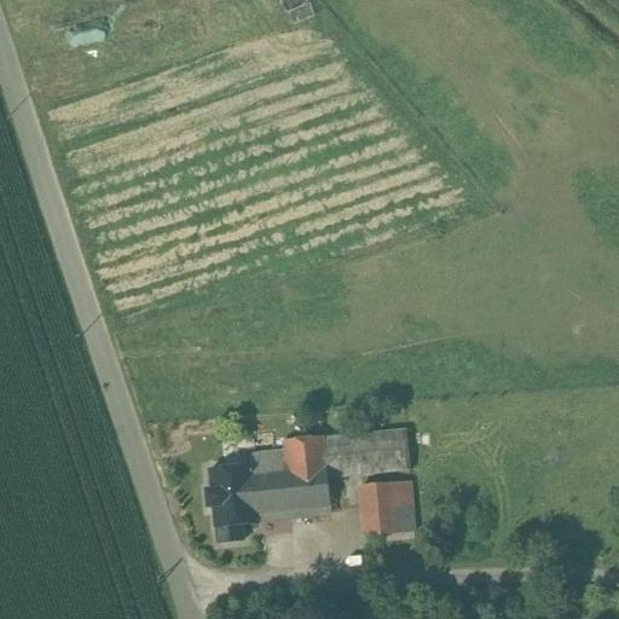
[(59,0),(65,12),(96,0),(59,0)]
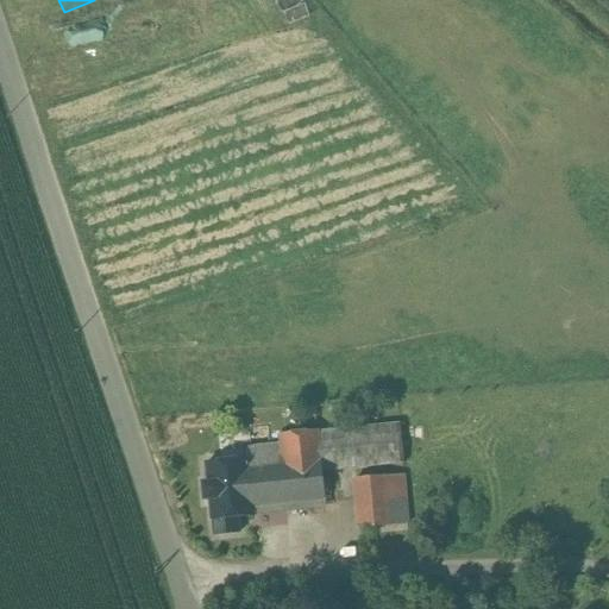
[(132,8),(57,31),(64,51),(139,29),(132,8)]
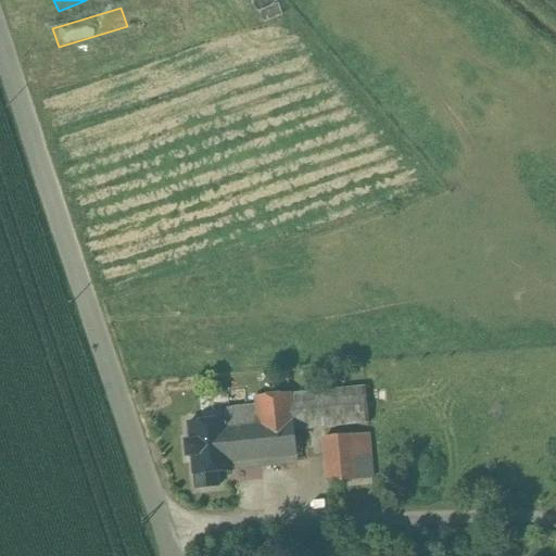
[(242,387),(224,389),(226,411),(256,407),(255,399),(243,400),(242,387)]
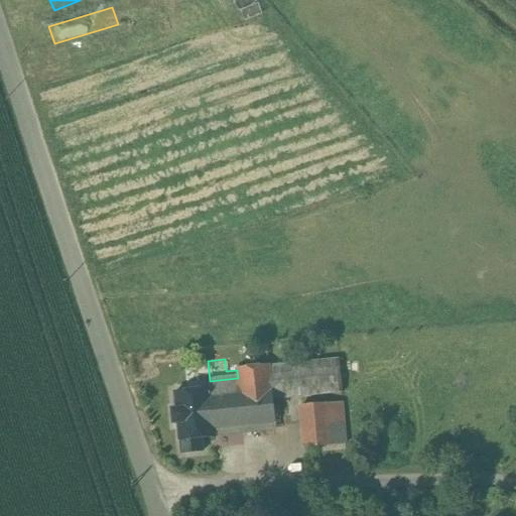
[(339,362),(270,368),(273,401),(300,398),(343,394),(339,362)]
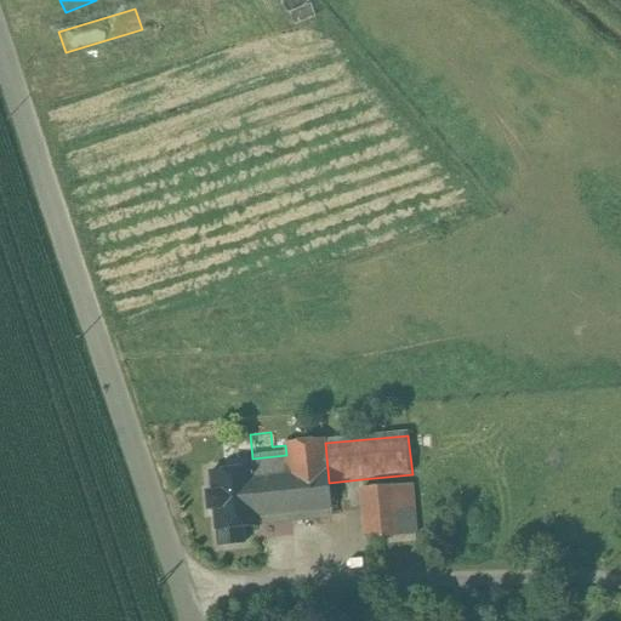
[(290,484),(255,488),(258,519),(332,512),(329,483),(325,443),(325,442),(285,445),(286,455),(290,484)]
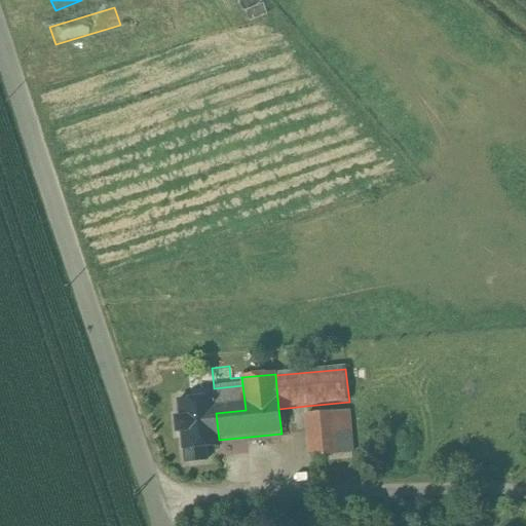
[(242,385),(214,388),(215,398),(216,413),(246,410),(242,385)]
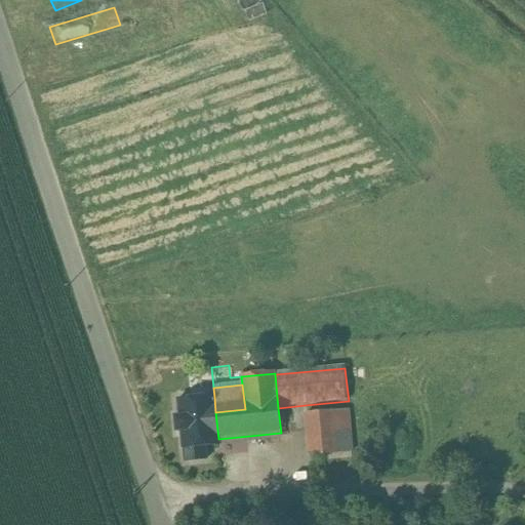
[(214,397),(178,400),(184,449),(185,449),(205,447),(219,446),(218,439),(215,412),(214,397)]
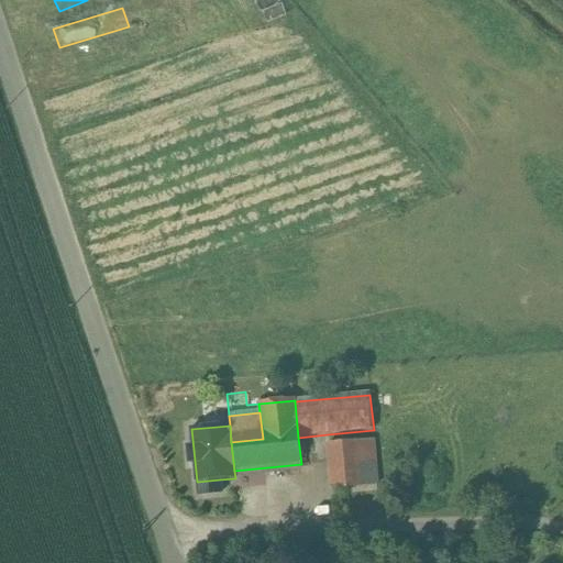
[(374,430),(328,434),(330,472),(363,473),(364,473),(376,471),(374,430)]
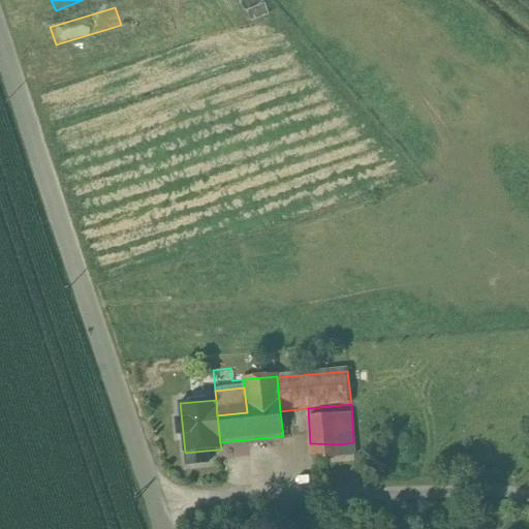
[(342,444),(341,444),(342,459),(354,457),(353,442),(342,444)]
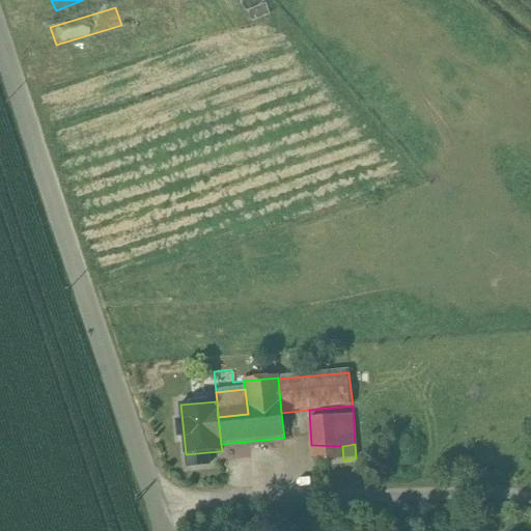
[(207,452),(187,454),(188,468),(210,466),(207,452)]
